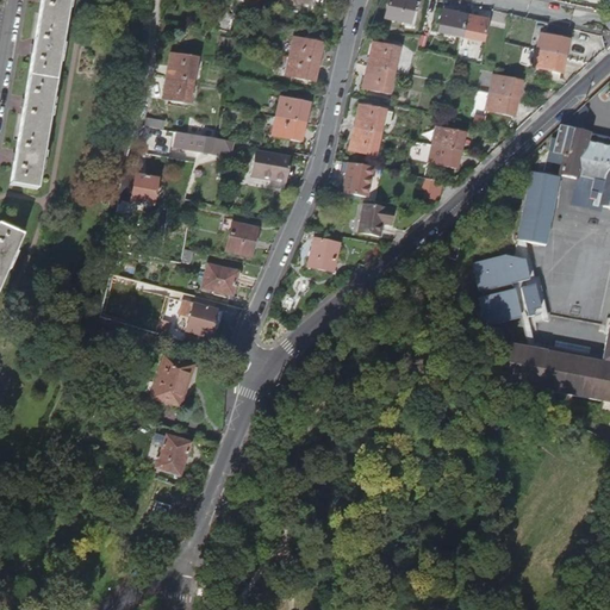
[(14,157),(11,181),(42,187),(73,0),(41,0),(32,47),(24,103),(14,157)]
